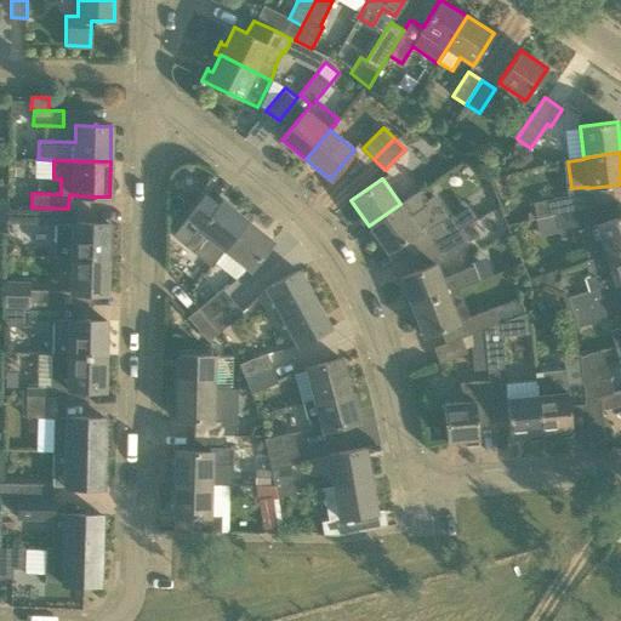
[(420,191),(400,204),(369,226),(387,251),(403,241),(410,256),(434,243),(460,229),(453,215),(420,232),(410,217),(429,204),(420,191)]
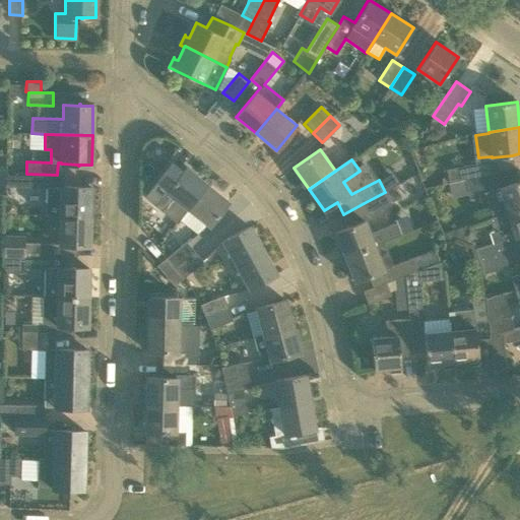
[(486,161),(462,167),(445,170),(448,183),(464,180),(465,179),(490,174),(486,161)]
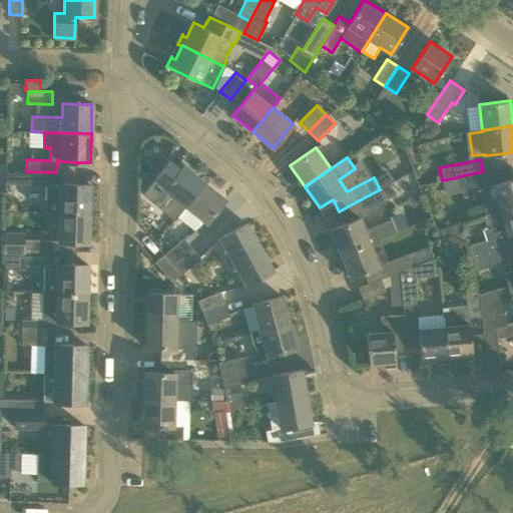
[(161,193),(165,188),(185,205),(203,182),(182,165),(179,170),(169,162),(151,185),(161,193)]
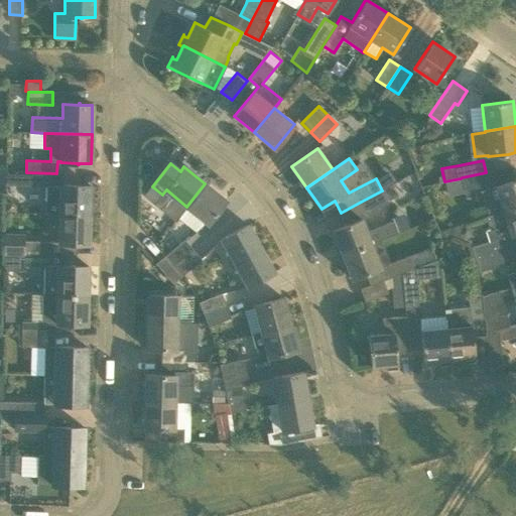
[(56,186),(56,173),(26,172),(26,173),(6,172),(6,184),(46,186),(45,214),(59,214),(91,215),(91,214),(90,214),(90,185),(78,185),(78,183),(77,183),(77,185),(60,184),(60,186),(56,186)]
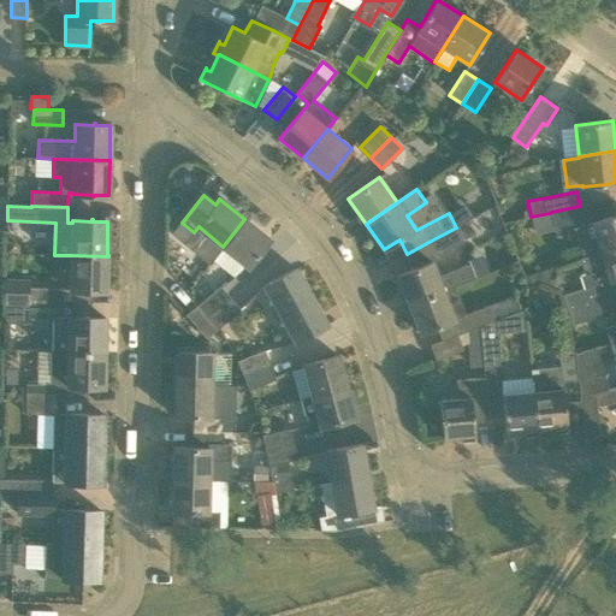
[(580,206),(551,212),(555,227),(582,221),(580,206)]
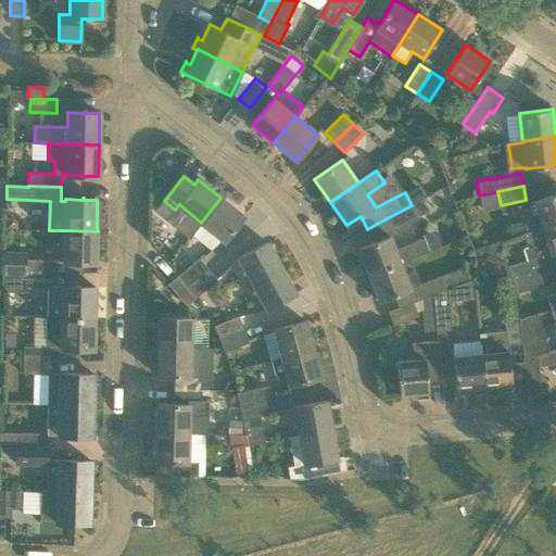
[(496,192),(479,196),(481,210),(500,205),(496,192)]
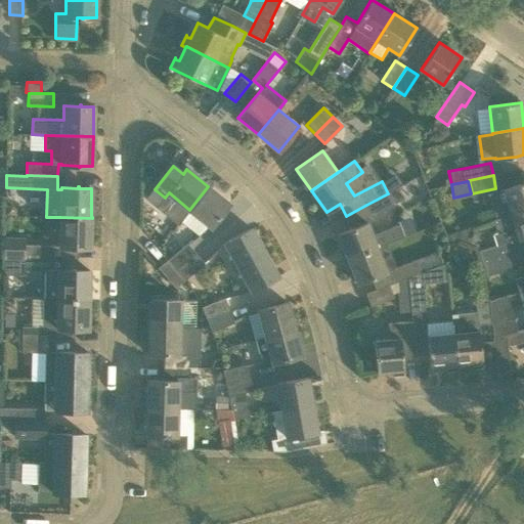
[(523,181),(503,189),(511,215),(523,210),(523,181)]
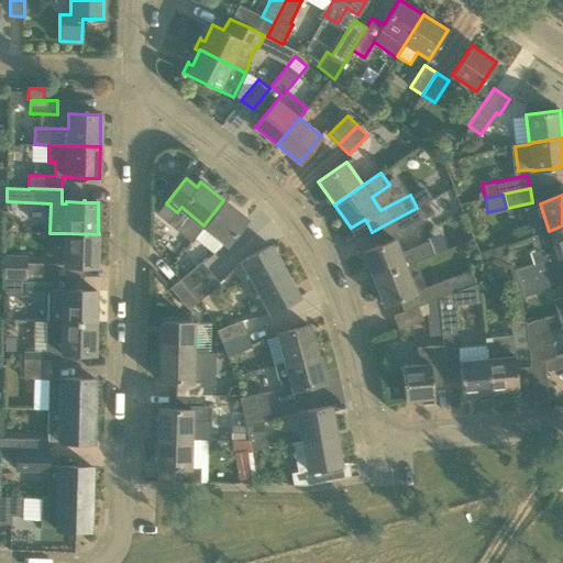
[(223,200),(203,225),(227,244),(247,219),(223,200)]
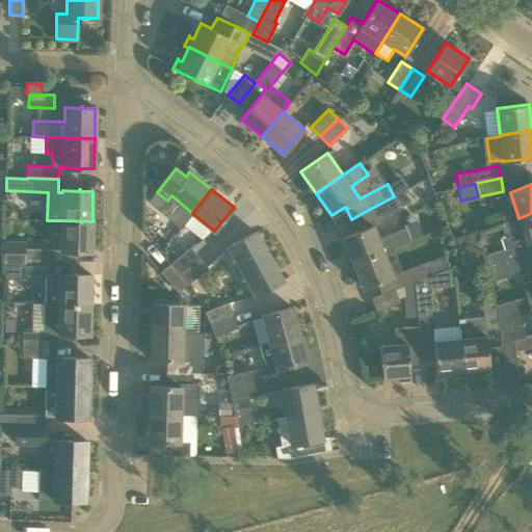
[(394,196),(372,208),(378,220),(400,208),(398,205),(408,200),(403,191),(394,196)]
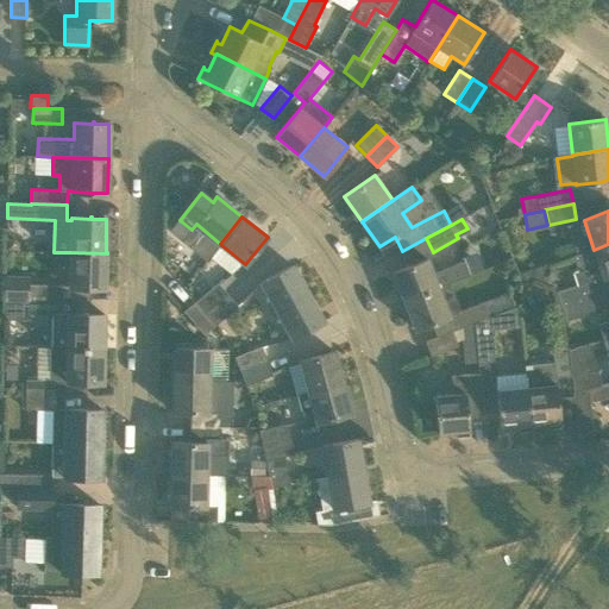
[(573,256),(582,283),(557,292),(562,306),(598,295),(594,282),(608,276),(608,244),(594,250),(573,256)]
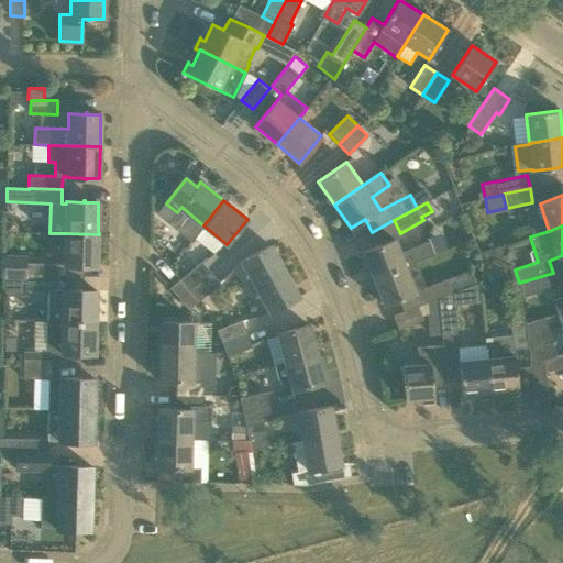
[(84,266),(91,266),(97,266),(98,235),(99,235),(99,234),(65,233),(64,265),(83,266),(83,267),(84,267),(84,266)]
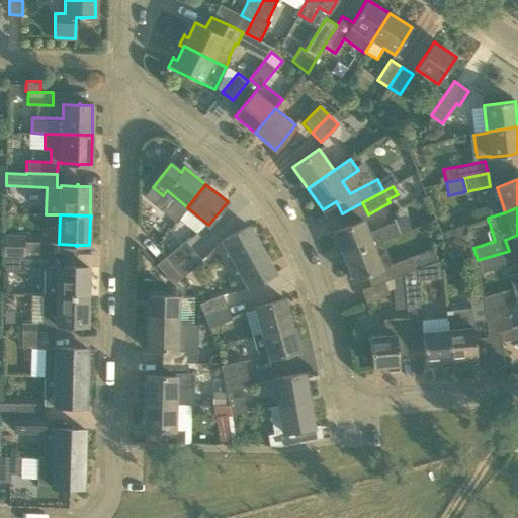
[(395,223),(368,233),(363,220),(334,232),(343,256),(382,241),(400,234),(395,223)]
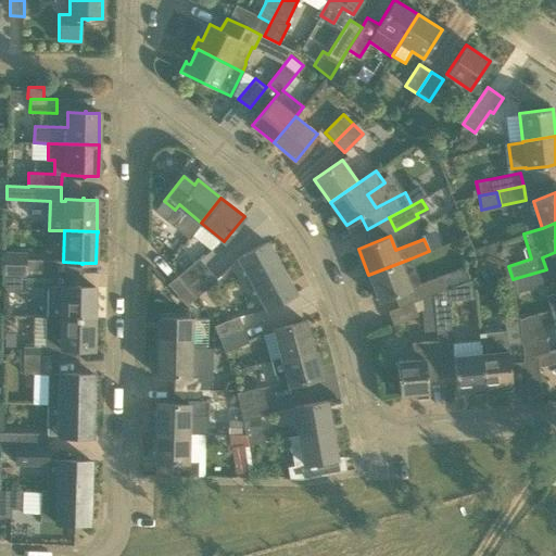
[(239,257),(253,282),(280,268),(266,242),(239,257)]
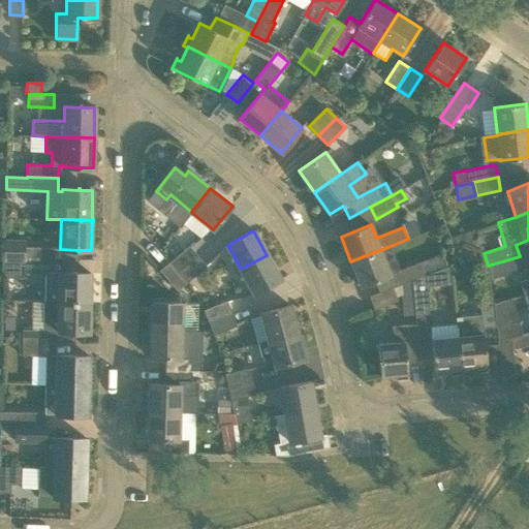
[(4,239),(3,259),(50,260),(51,247),(25,247),(25,240),(4,239)]
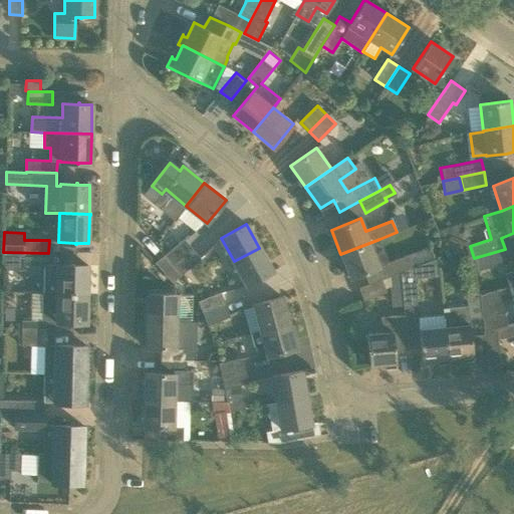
[(166,254),(174,264),(192,248),(184,238),(166,254)]
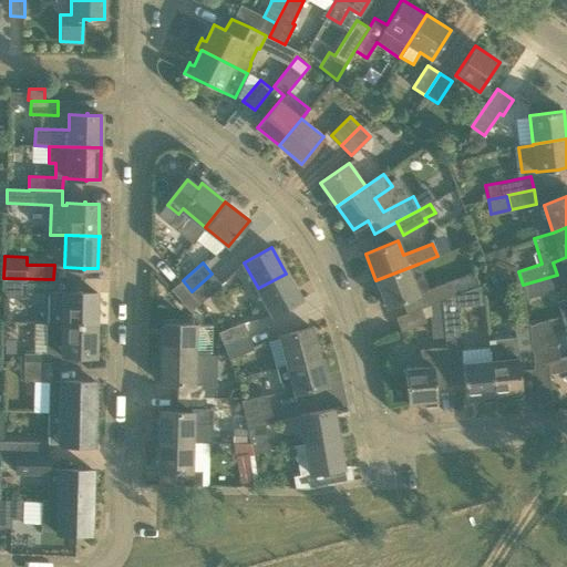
[(419,264),(375,280),(387,307),(425,291),(430,290),(419,264)]
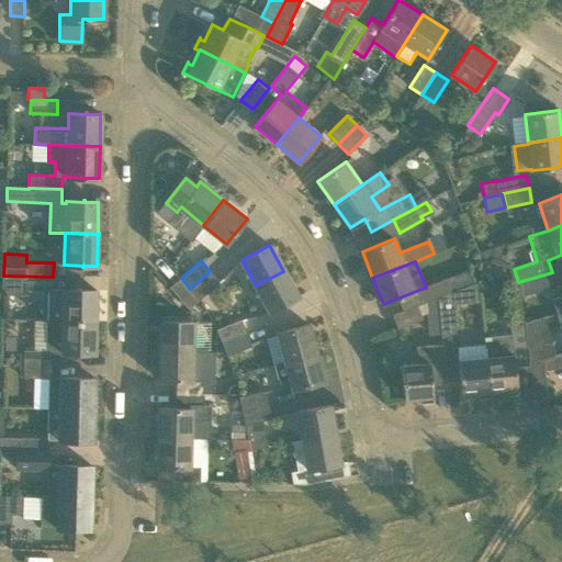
[(220,282),(210,271),(190,289),(199,300),(220,282)]
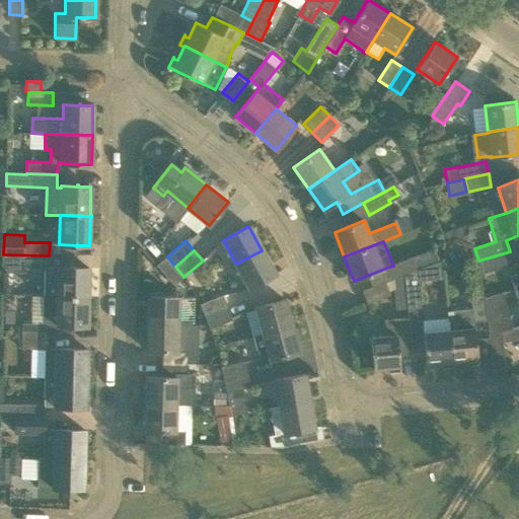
[(262,250),(236,264),(249,288),(275,274),(262,250)]
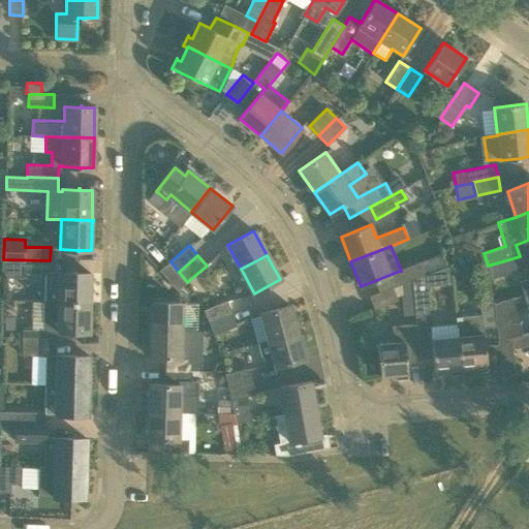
[(524,269),(523,268),(520,256),(488,266),(492,279),(524,269)]
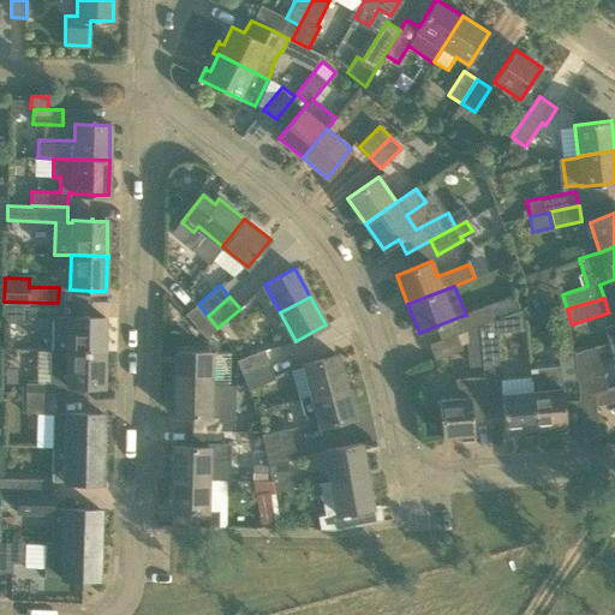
[(4,302),(4,322),(28,323),(28,317),(52,317),(58,318),(58,316),(58,303),(4,302)]
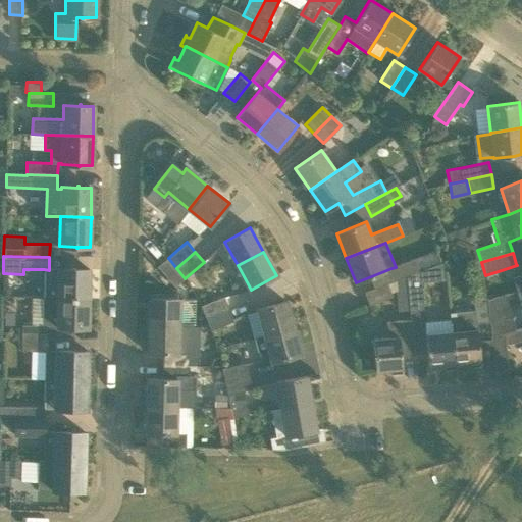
[(185,278),(176,268),(168,258),(158,267),(175,286),(185,278)]
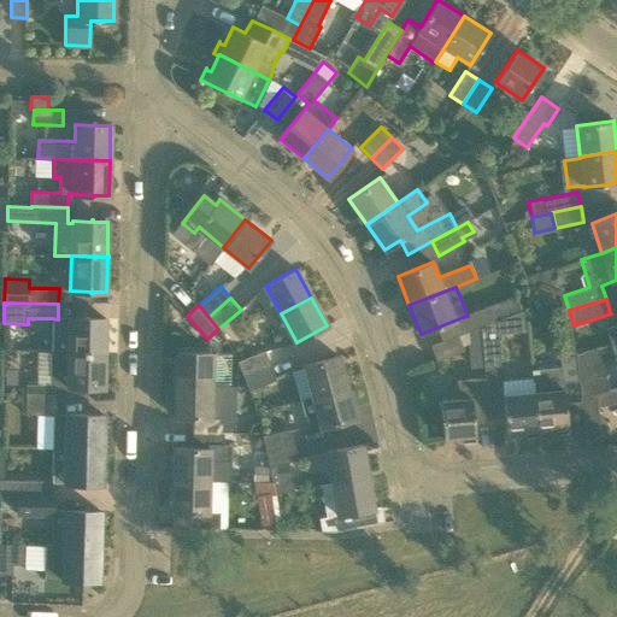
[(481,327),(494,322),(488,307),(468,316),(463,317),(468,331),(481,327)]
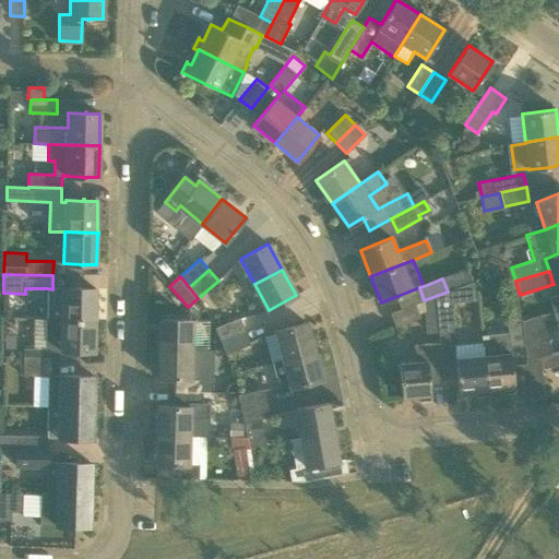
[(81,288),(52,287),(52,289),(47,288),(46,319),(96,320),(96,319),(95,319),(95,288),(82,288),(82,286),(81,286),(81,288)]
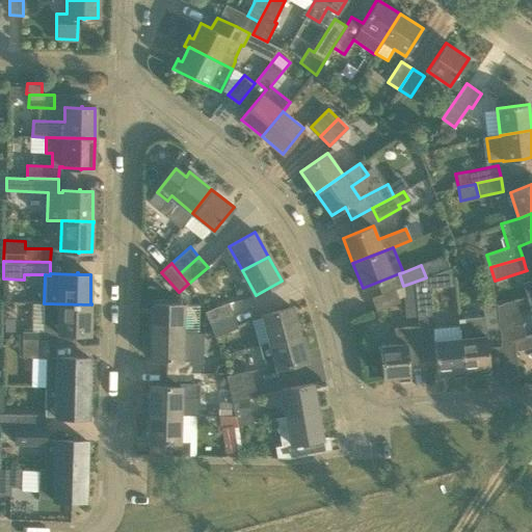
[(431,287),(430,276),(430,275),(426,277),(415,282),(418,317),(419,326),(420,336),(422,361),(435,360),(435,361),(436,373),(453,372),(453,377),(464,376),(463,371),(458,326),(432,329),(431,311),(433,311),(431,288),(431,287)]
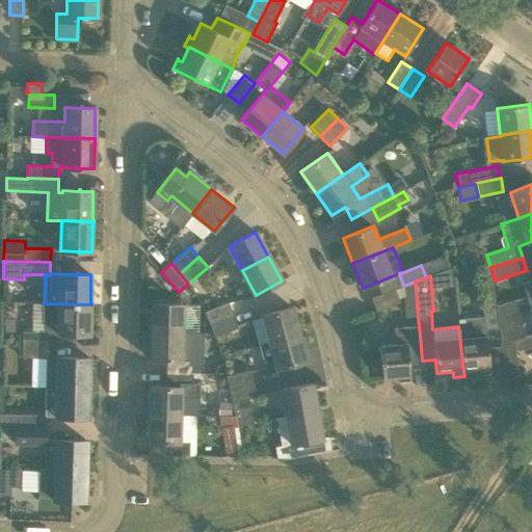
[(531,280),(523,284),(527,297),(531,295),(531,280)]
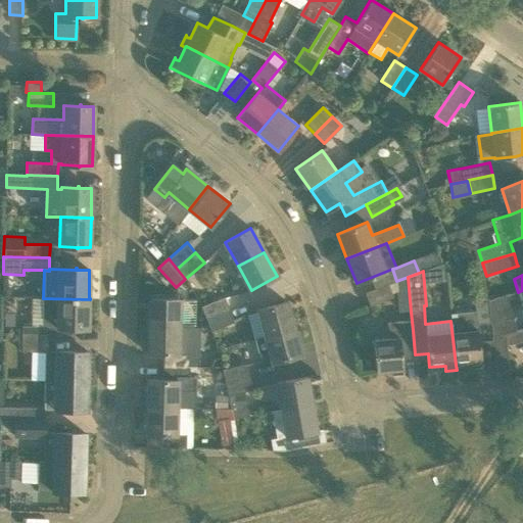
[(365,293),(370,305),(393,297),(388,284),(365,293)]
